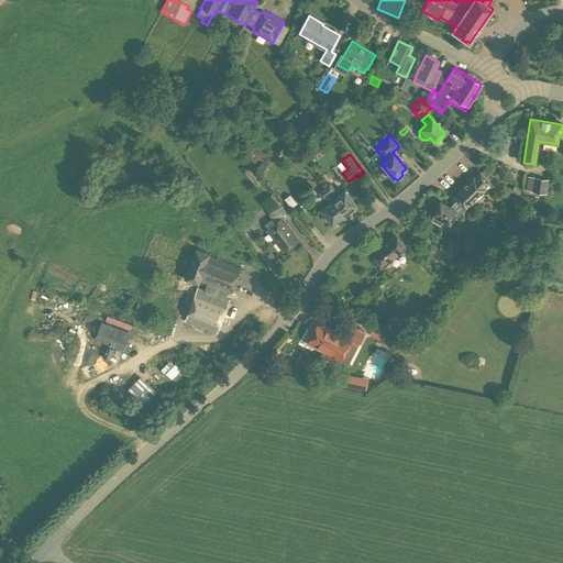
[(451,220),(457,224),(466,208),(465,207),(489,183),(485,178),(488,176),(496,184),(498,181),(485,168),(481,173),(479,172),(454,196),(457,199),(450,207),(448,206),(440,201),(433,214),(434,214),(431,221),(440,225),(443,220),(450,223),(451,220)]
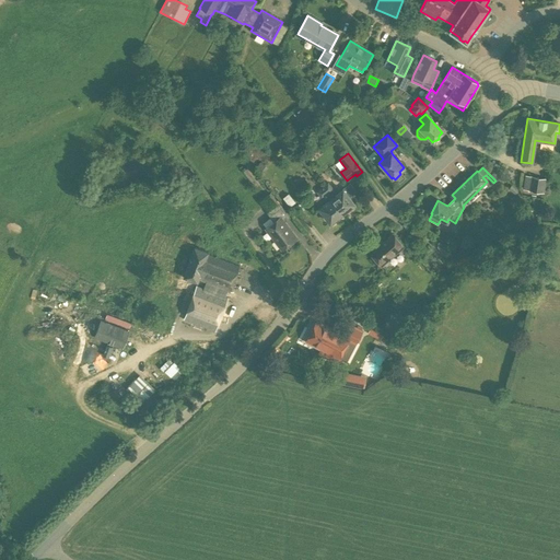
[(544,193),(546,178),(525,175),(523,190),(544,193)]
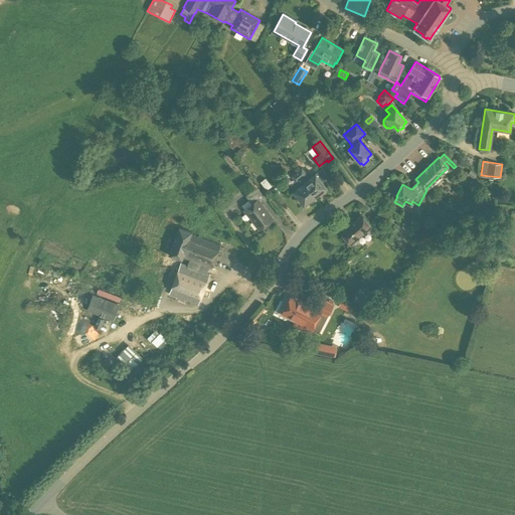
[(303,182),(314,196),(319,192),(322,192),(324,191),(324,188),(325,187),(321,182),(328,176),(322,168),(313,174),(314,175),(310,178),(302,168),(296,173),(303,182)]
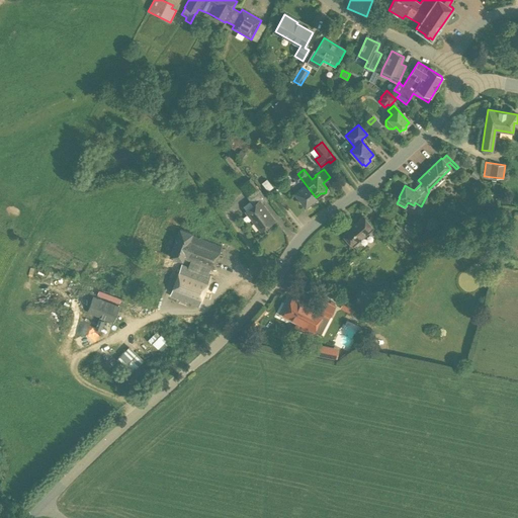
[(311,201),(316,197),(305,183),(297,174),(292,177),(296,182),(291,186),(295,191),(294,192),(305,206),(306,205),(309,205),(311,203),(311,201)]
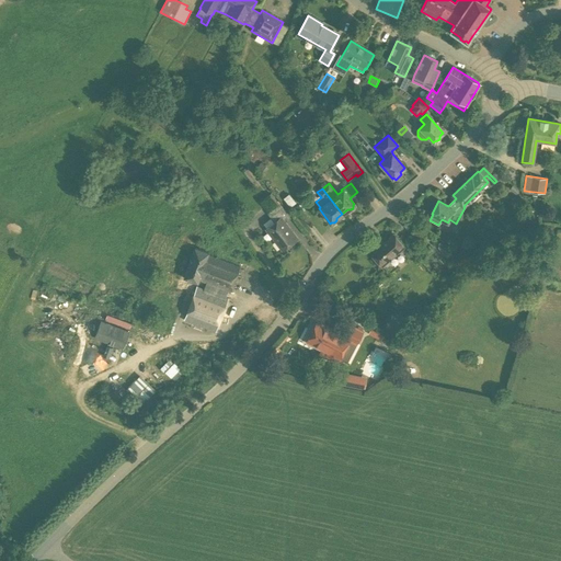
[(279,204),(267,214),(274,222),(266,229),(283,250),(297,239),(285,222),(290,218),(279,204)]
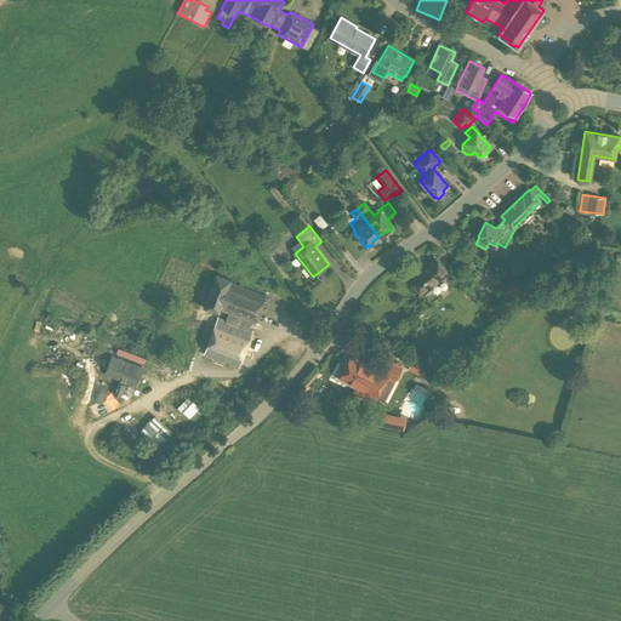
[(336,245),(340,241),(330,227),(325,231),(336,245)]
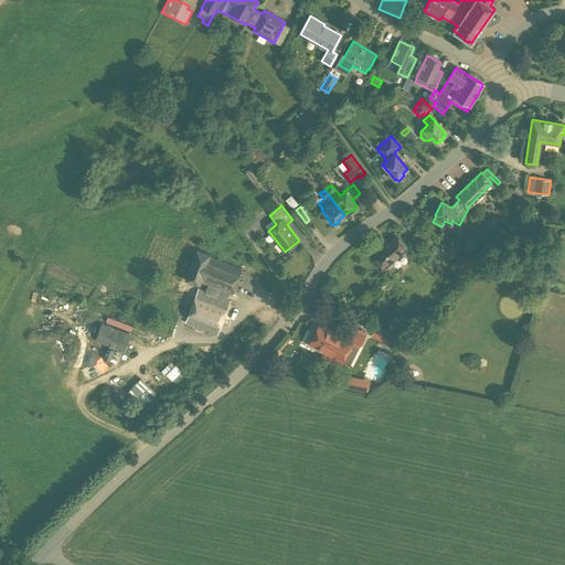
[(424,244),(432,234),(420,226),(414,236),(424,244)]
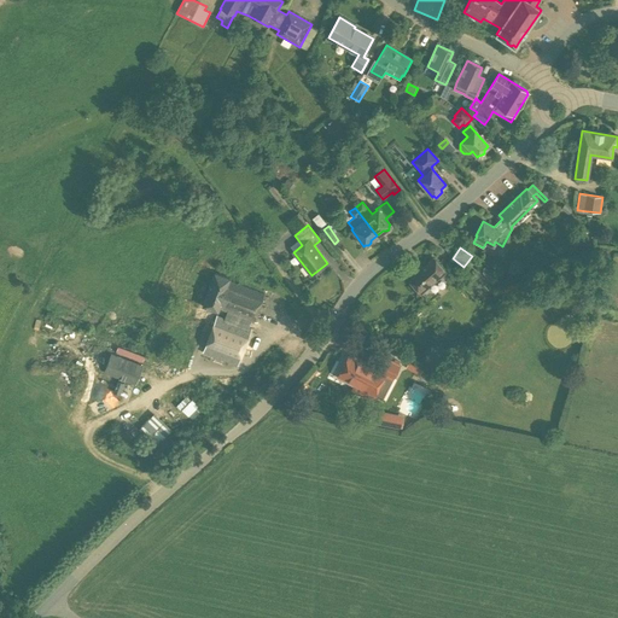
[(445,272),(433,258),(418,272),(417,269),(408,278),(421,293),(445,272)]
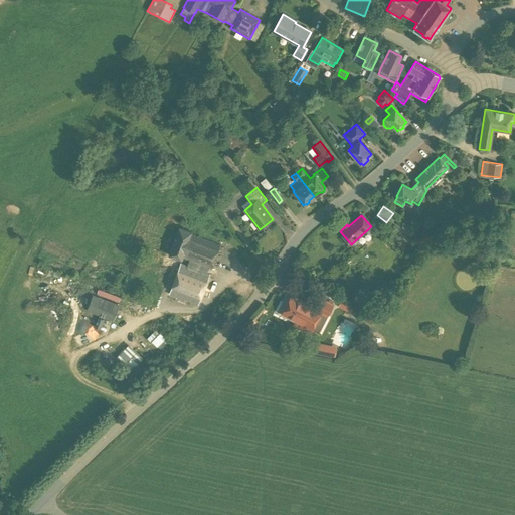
[(402,223),(402,227),(406,232),(410,233),(413,230),(414,226),(409,221),(405,221),(402,223)]
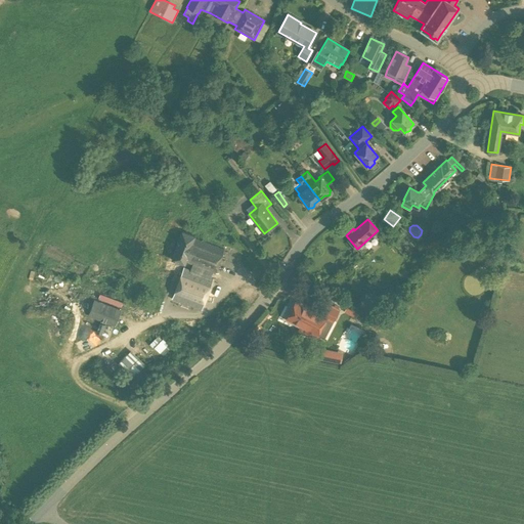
[(216,272),(224,250),(193,238),(194,236),(182,231),(172,259),(184,264),(185,261),(194,265),(192,271),(183,268),(172,299),(202,310),(213,279),(210,278),(212,271),(216,272)]
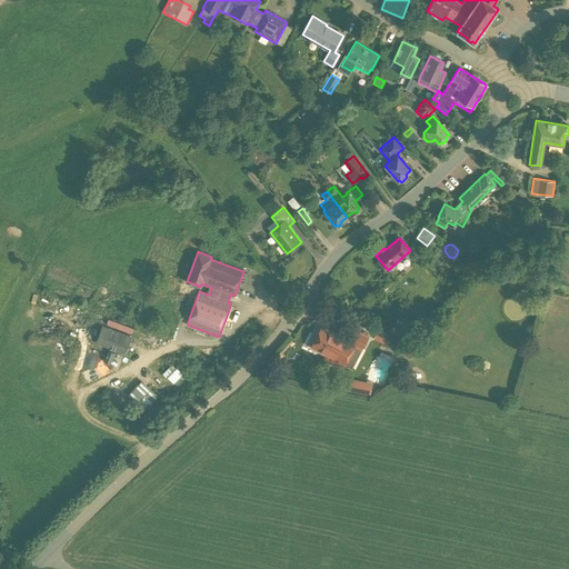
[(102,325),(96,342),(125,353),(131,337),(102,325)]
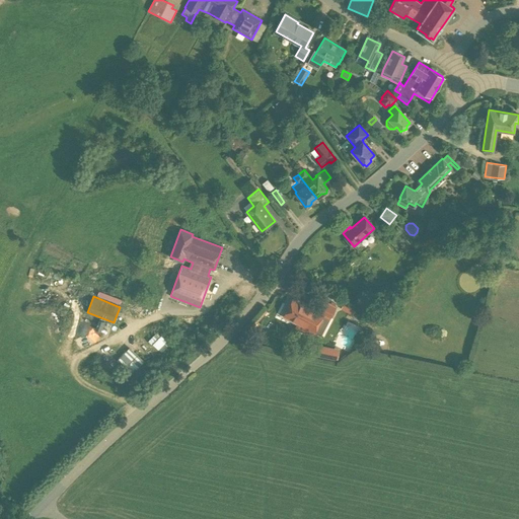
[(317,311),(293,298),(284,316),(314,332),(323,315),(329,319),(336,307),(323,300),(317,311)]
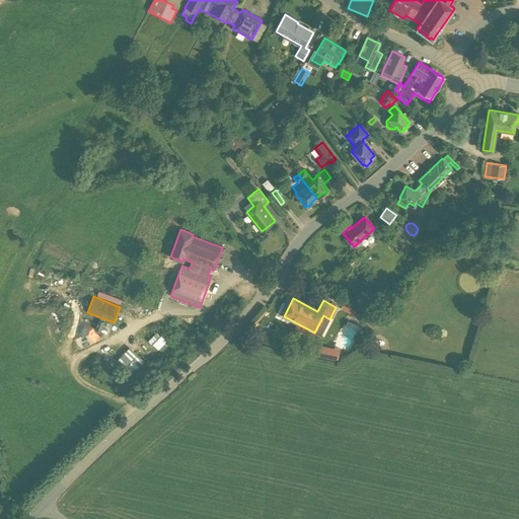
[(353,312),(355,307),(345,302),(342,307),(353,312)]
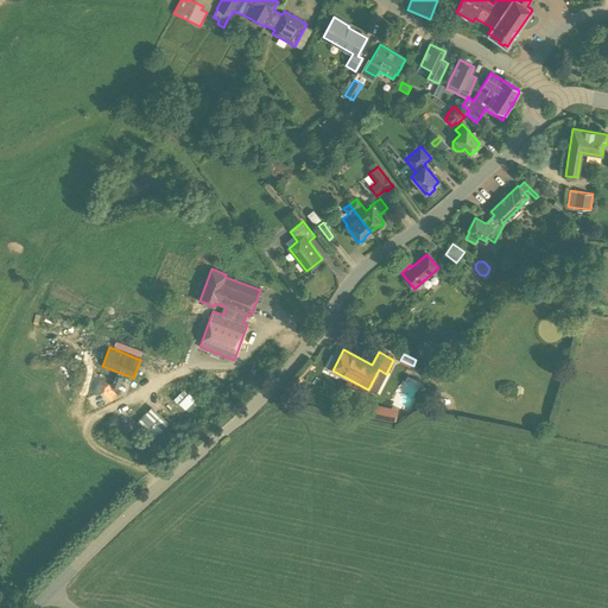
[(119,388),(122,378),(115,374),(111,386),(119,388)]
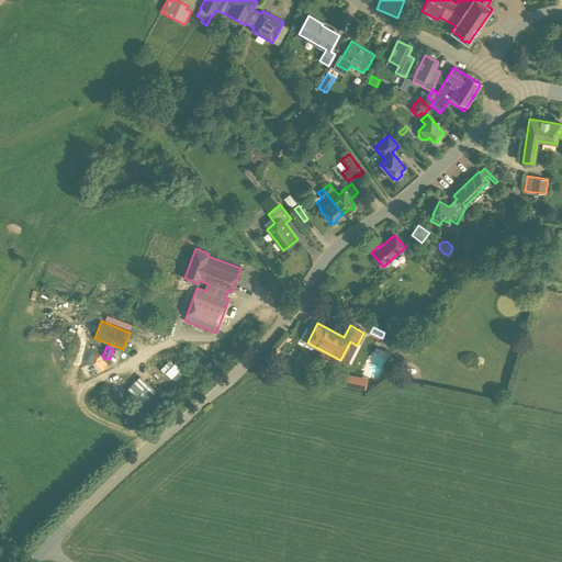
[(364,391),(368,378),(346,373),(338,372),(336,384),(364,391)]
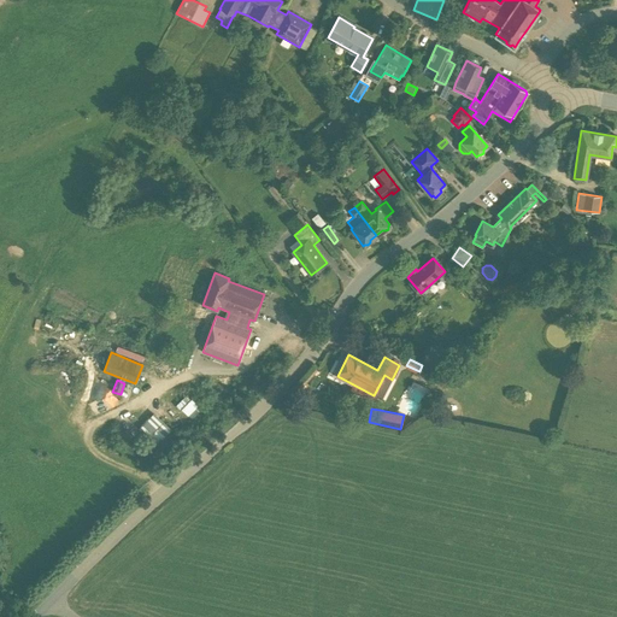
[(154,412),(139,429),(156,446),(171,429),(154,412)]
